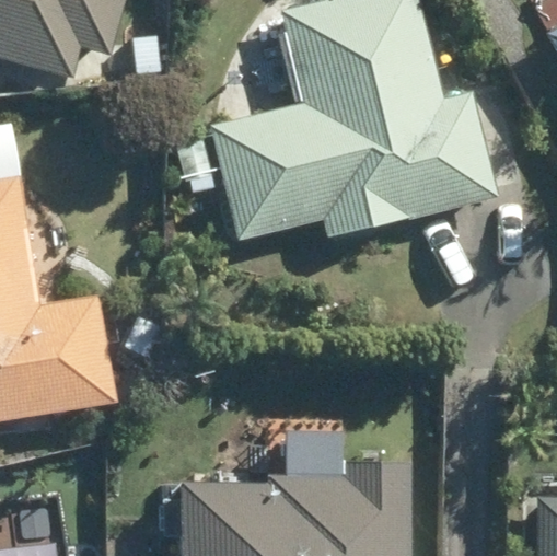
[(0,0),(0,55),(76,78),(85,47),(111,54),(126,0),(0,0)]
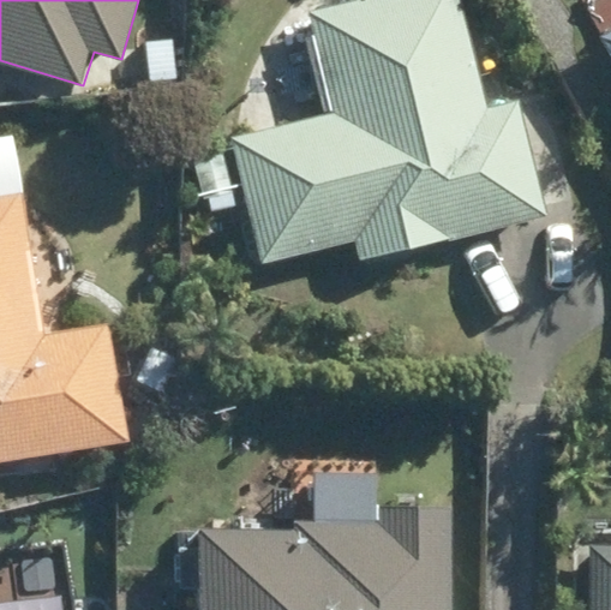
[(334,114),(231,137),(259,262),(354,240),(358,261),(547,217),(521,101),(483,109),(456,0),(354,0),(310,11),(334,114)]
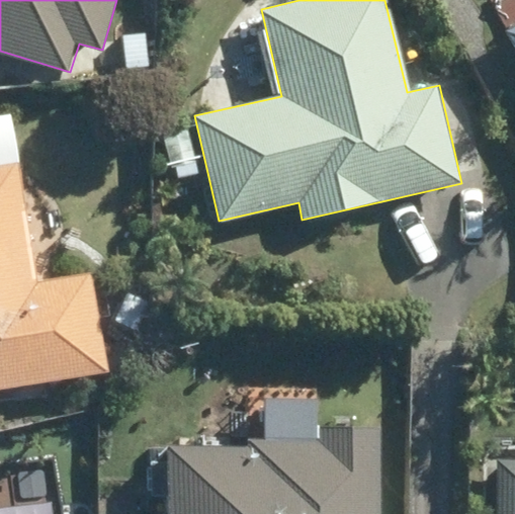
[(140,29),(117,30),(120,64),(143,61),(140,29)]
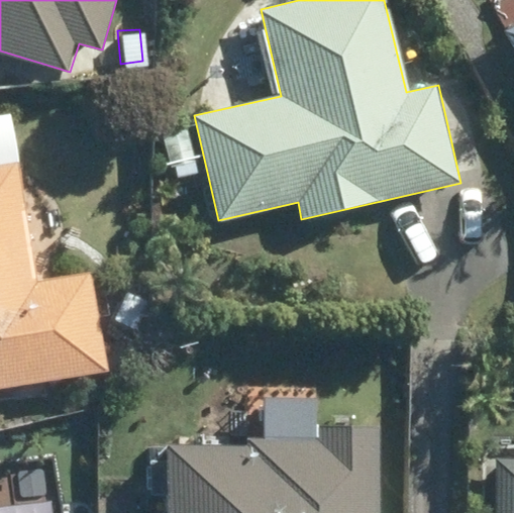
[(187,128),(163,134),(173,176),(197,171),(187,128)]
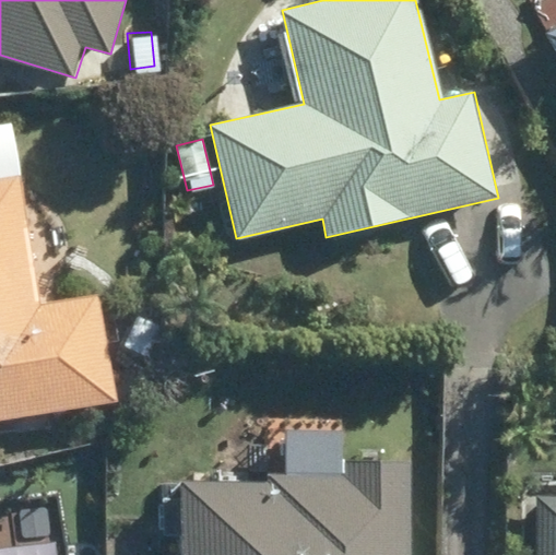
[(0,421),(113,404),(96,297),(40,306),(21,175),(0,178),(0,421)]
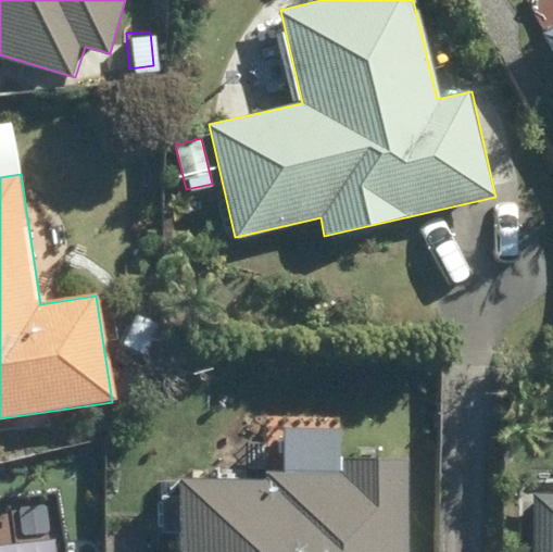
[(130,310),(116,338),(141,351),(156,323),(130,310)]
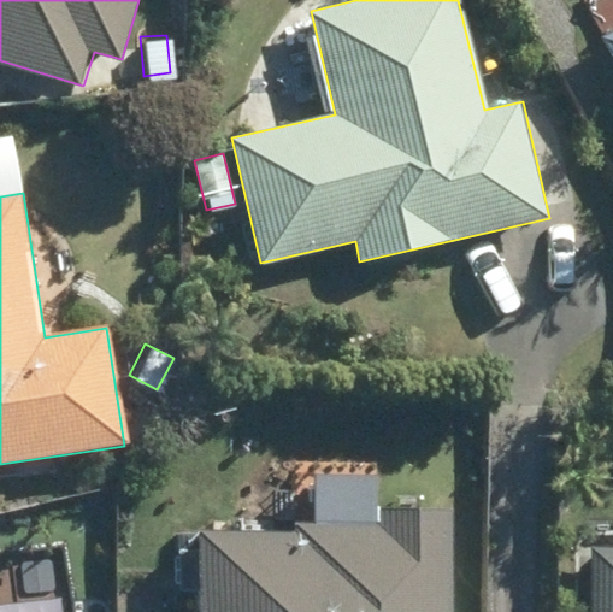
[(378,516),(378,529),(295,529),(296,536),(201,537),(202,611),(454,611),(453,515),(378,516)]
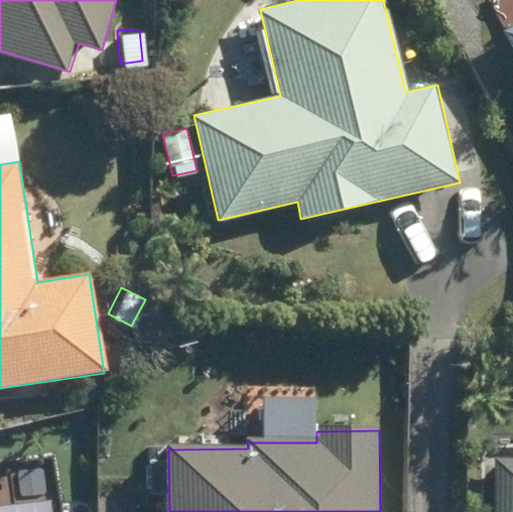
[(512,511),(512,460),(495,460),(493,511),(512,511)]
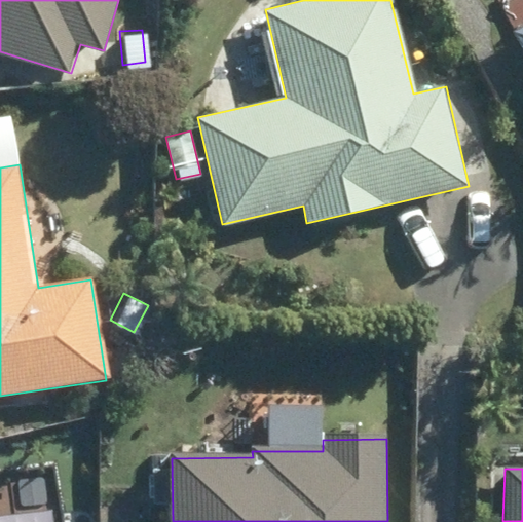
All buildings are outlined.
